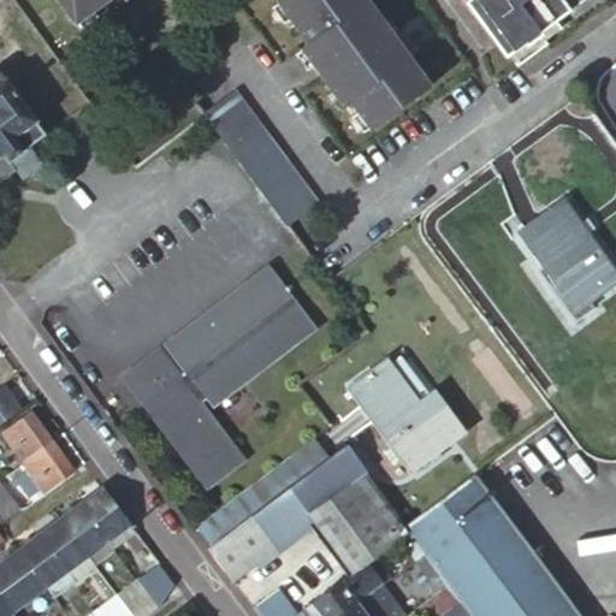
[(53,0),(73,27),(107,0),(117,0),(119,3),(122,0),(53,0)]
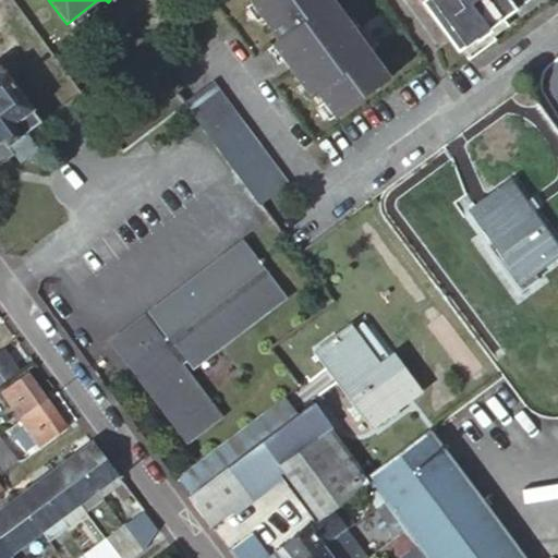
[(328,0),(258,0),(252,5),(280,44),(275,48),(313,100),(319,96),(338,122),(390,83),(328,0)]
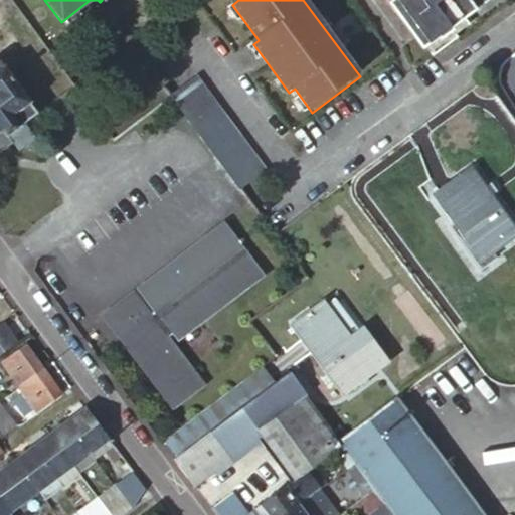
[(390,0),(391,1),(387,4),(420,50),(424,47),(432,57),(458,39),(451,29),(491,0),(390,0)]
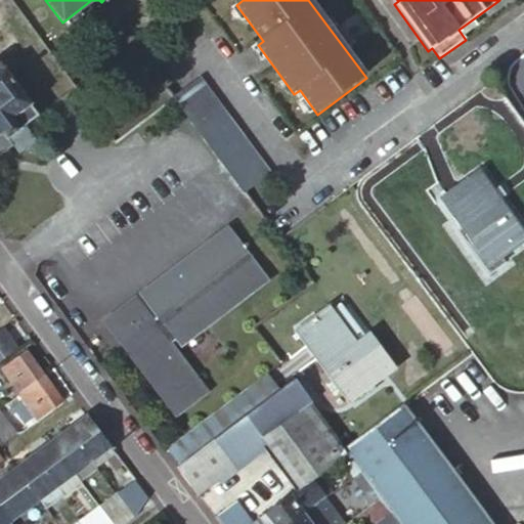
[(0,146),(9,141),(15,149),(33,136),(24,125),(36,116),(27,104),(30,101),(5,66),(1,67),(0,66),(0,146)]
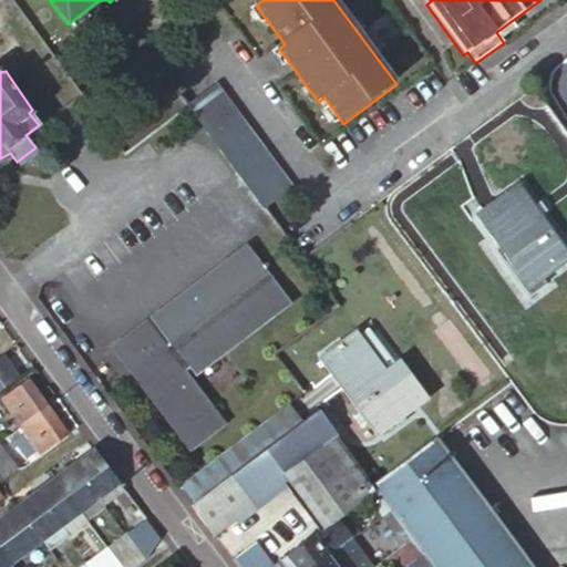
[(217,84),(191,105),(266,207),(294,187),(217,84)]
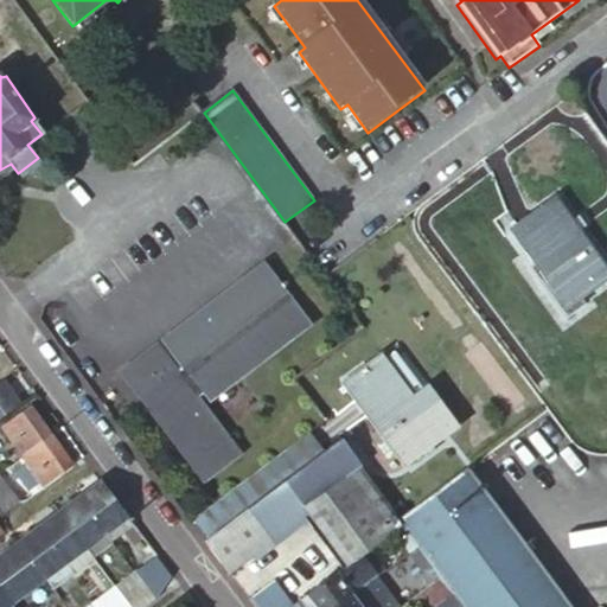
[(551,273),(574,302),(606,276),(606,272),(551,196),(506,228),(536,267),(547,259),(554,269),(551,273)]
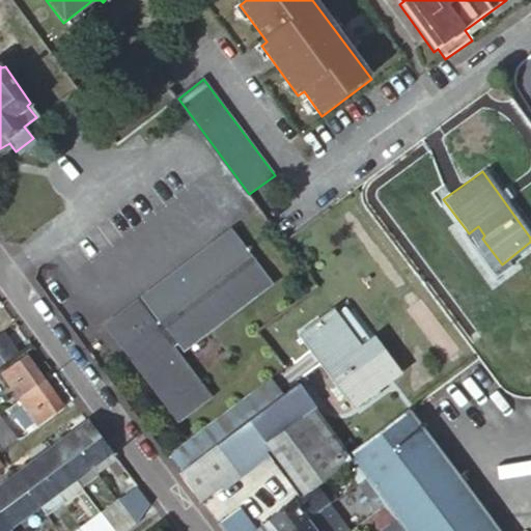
[(111,319),(129,343),(124,346),(159,392),(163,389),(187,417),(214,395),(176,347),(202,327),(207,332),(256,294),(252,287),(269,275),(233,229),(224,235),(215,244),(201,256),(186,273),(176,284),(171,290),(168,287),(147,302),(161,319),(157,324),(139,300),(111,319)]
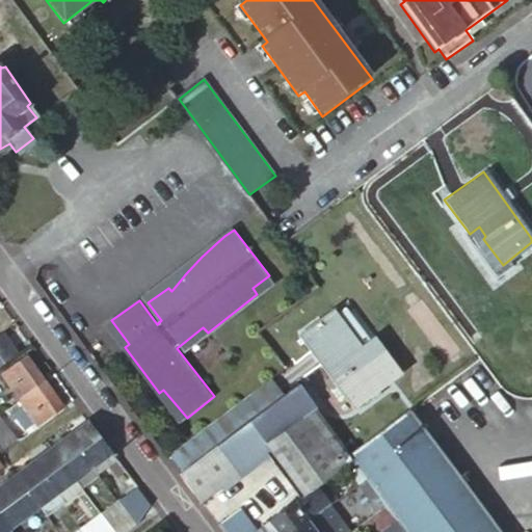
[(357,349),(371,339),(344,302),(334,310),(343,324),(341,326),(357,349)]
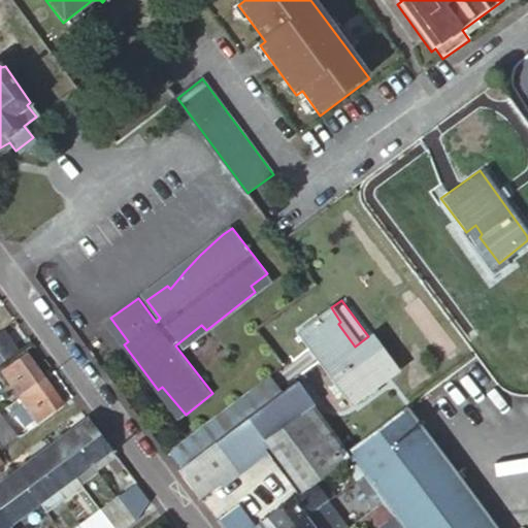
[(392,369),(368,336),(355,347),(338,324),(340,322),(331,307),(298,331),(350,400),(392,369)]
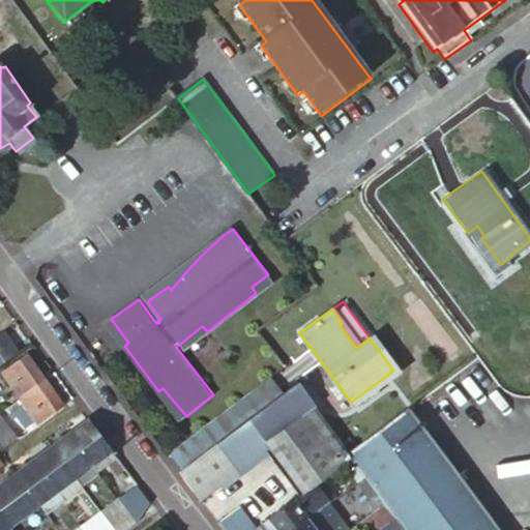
[(0,357),(15,347),(3,331),(0,333),(0,357)]
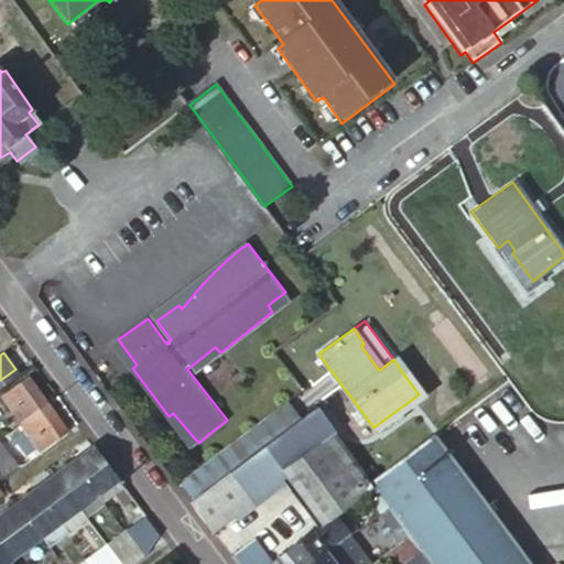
[(21,425),(49,404),(29,377),(0,398),(8,407),(1,411),(9,421),(14,416),(21,425)]
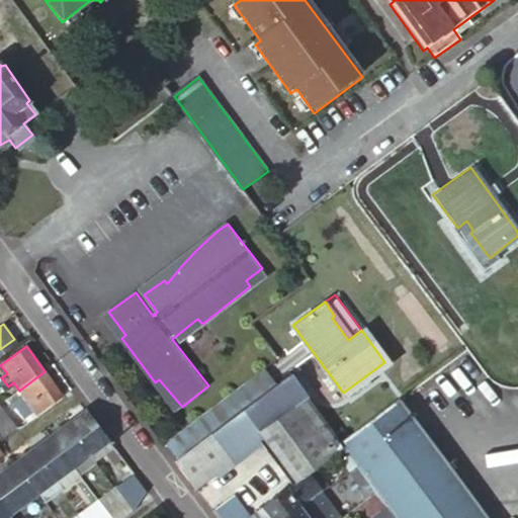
[(63,396),(45,371),(19,391),(22,394),(7,405),(10,410),(17,405),(23,413),(31,407),(37,415),(63,396)]
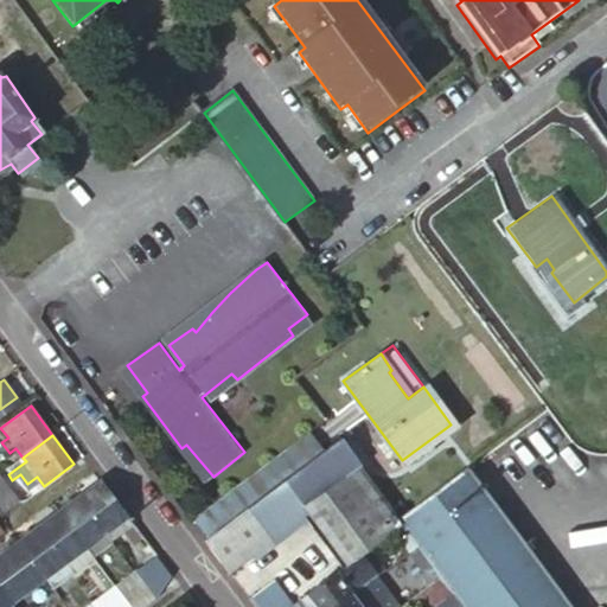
[(321,454),(307,435),(198,518),(211,536),(321,454)]
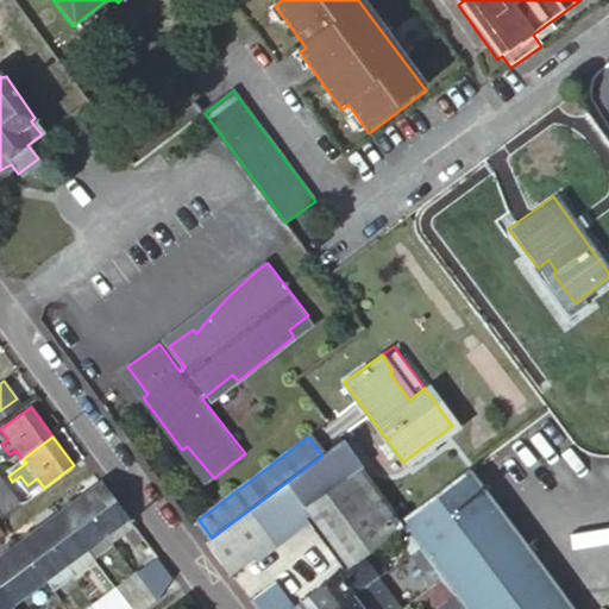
[(212,538),(206,542),(231,575),(311,516),(347,566),(369,550),(403,522),(402,521),(343,440),(322,456),(212,538)]
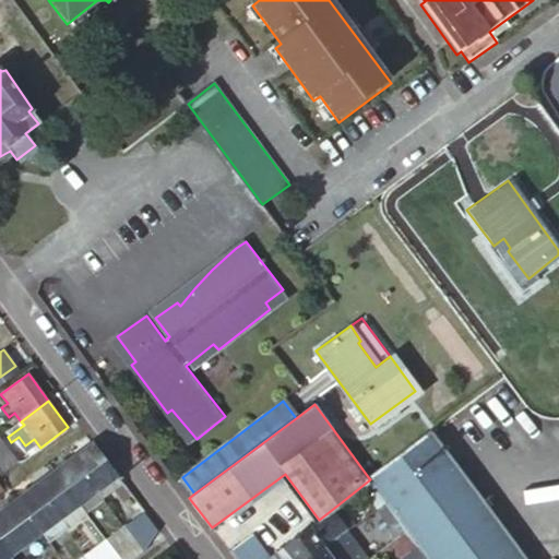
[(522,558),(431,436),(429,432),(369,478),(370,479),(407,530),(425,555),(428,558),(522,558)]
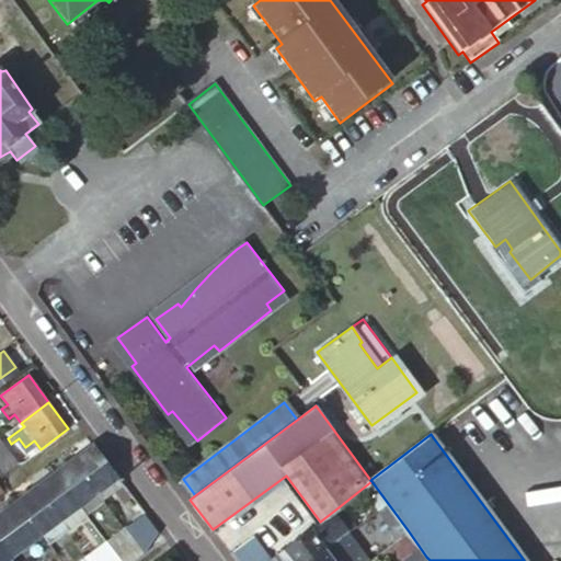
[(0,439),(0,474),(2,478),(19,465),(0,439)]
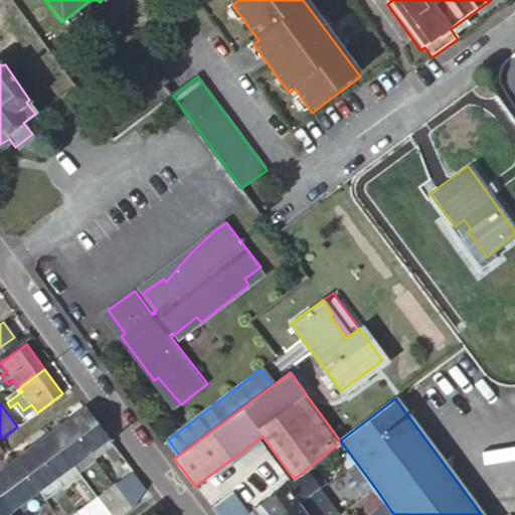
[(31,404),(23,410),(29,418),(37,412),(31,404)]
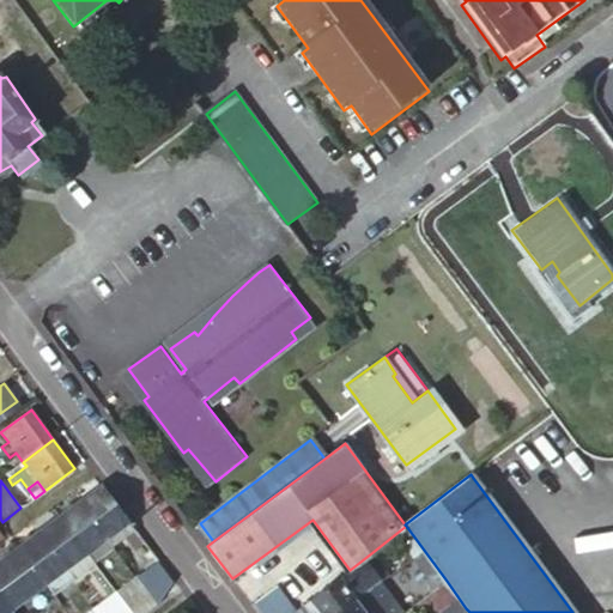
[(129,522),(102,485),(87,496),(79,502),(107,539),(129,522)]
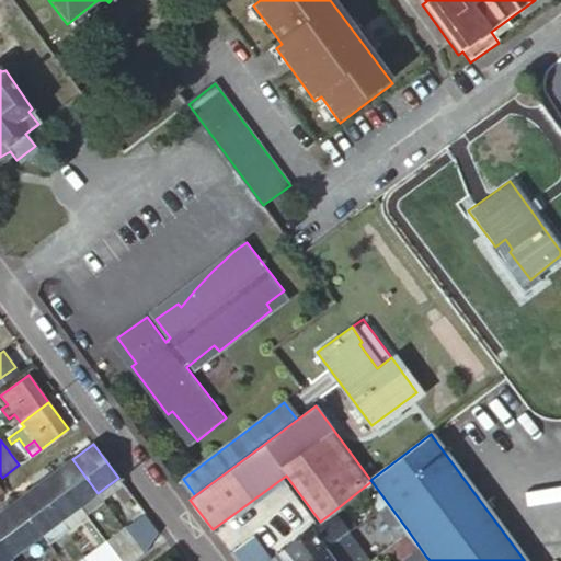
[(98,493),(72,459),(54,473),(79,507),(98,493)]
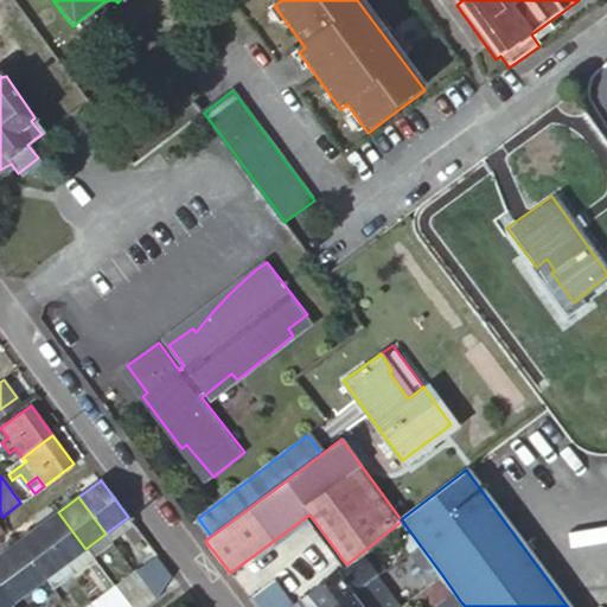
[(85,549),(58,512),(38,526),(38,528),(64,563),(68,561),(85,549)]
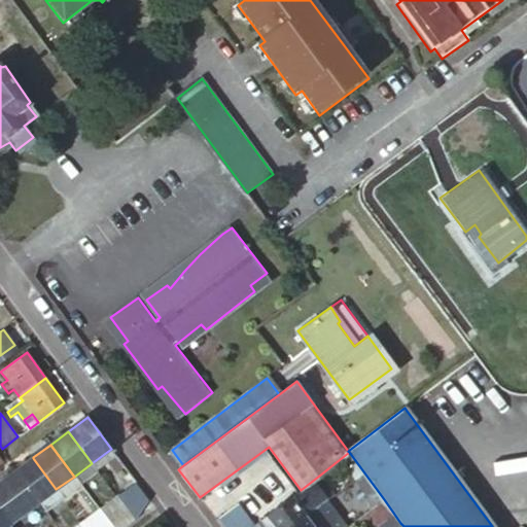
[(38,502),(56,489),(33,458),(15,470),(14,471),(38,502)]
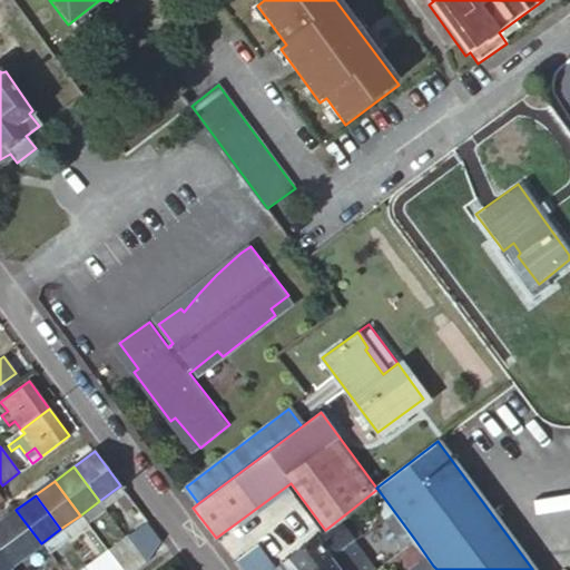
[(16,510),(0,521),(0,557),(8,568),(41,543),(16,510)]
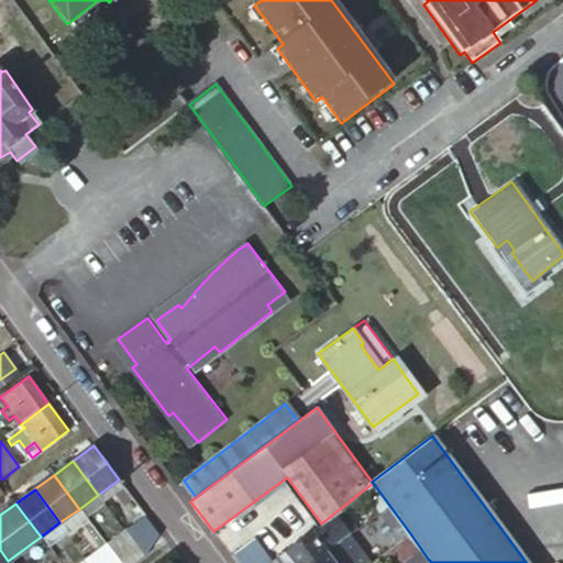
[(142,555),(163,539),(138,506),(117,521),(125,532),(142,555)]
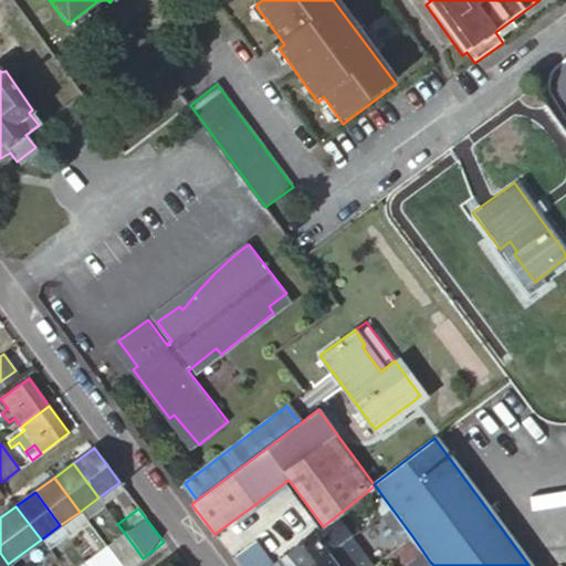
[(323,526),(276,562),(280,565),(313,565),(348,541),(354,535),(358,532),(343,511),(323,526)]
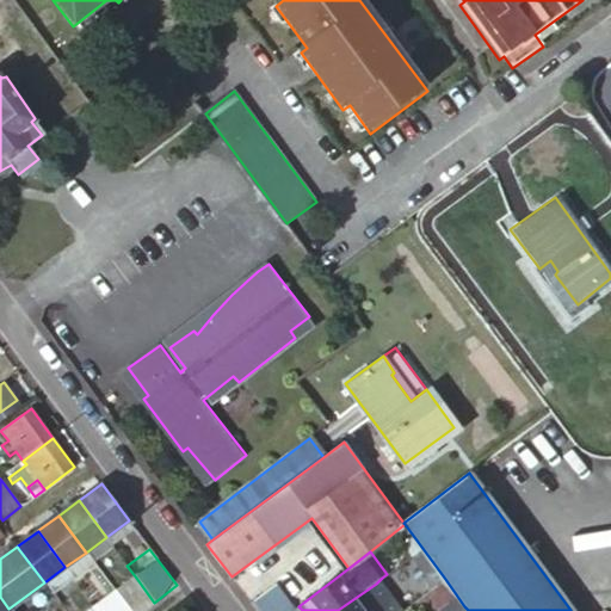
[(129,610),(142,610),(154,603),(136,578),(116,593),(129,610)]
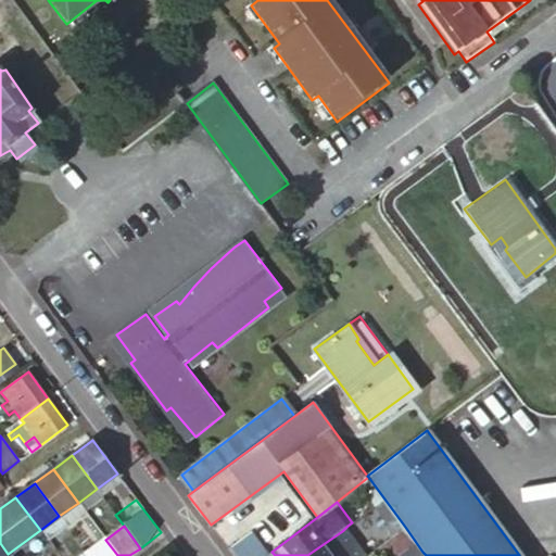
[(416,555),(422,552),(405,527),(376,550),(379,555),(416,555)]
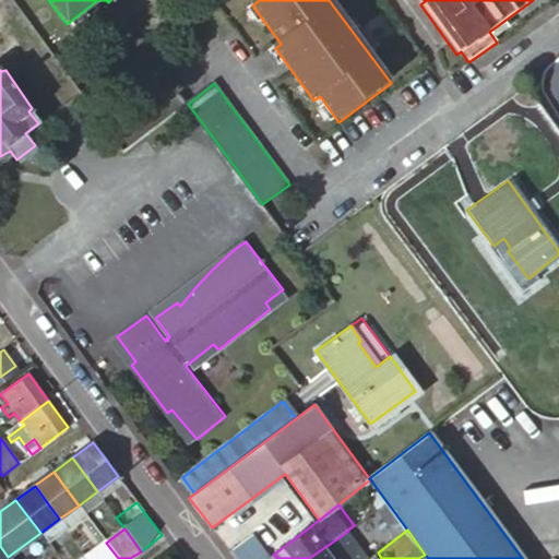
[(361,558),(344,534),(309,558),(361,558)]
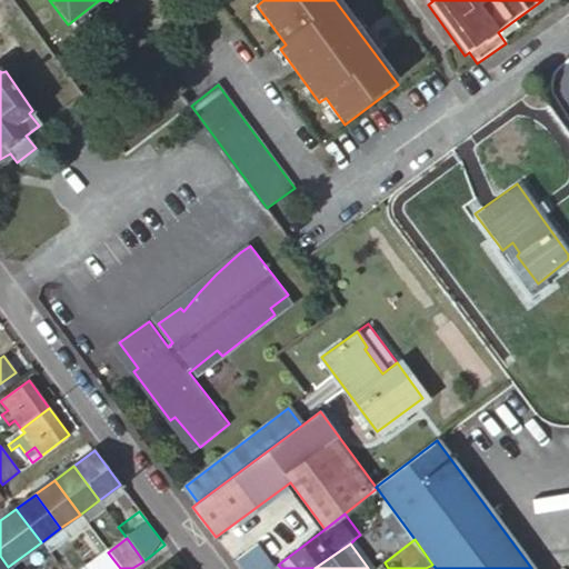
[(96,568),(120,568),(108,552),(91,563),(96,568)]
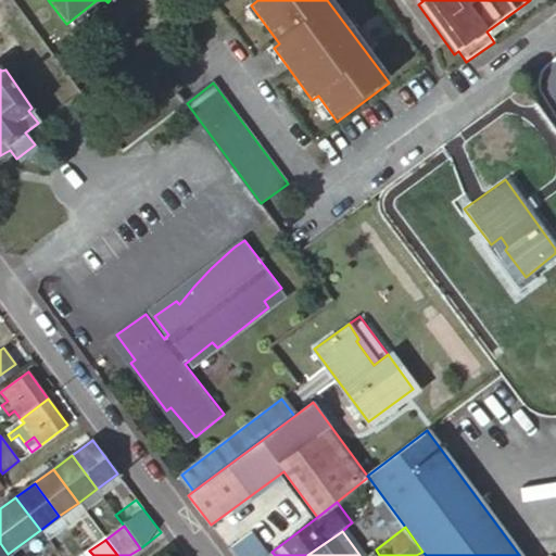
[(9,555),(8,554),(0,543),(0,555),(9,555)]
